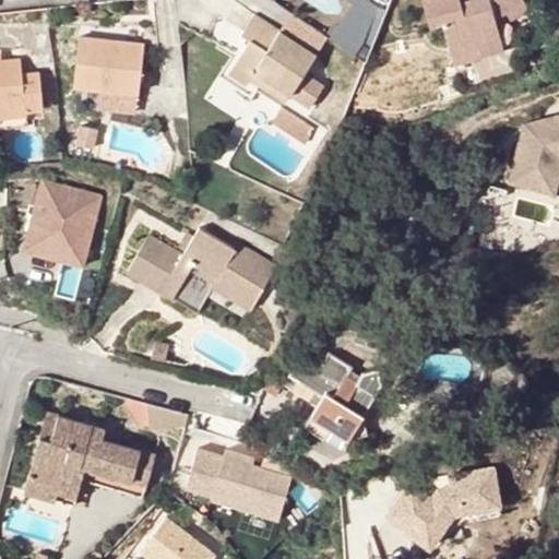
[(379,10),(366,0),(352,0),(351,2),(363,13),(353,36),(366,45),(379,10)]
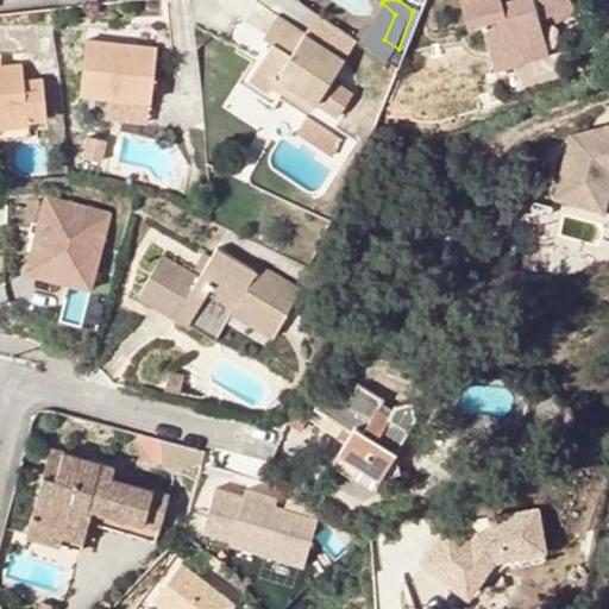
[(516,0),(504,4),(502,0),(460,0),(470,30),(483,26),(494,60),(529,50),(526,36),(542,32),(541,26),(541,20),(552,13),(572,1),(571,0),(516,0)]
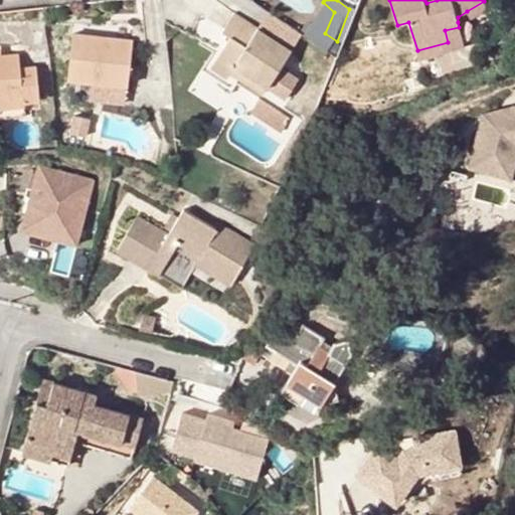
[(488,7),(484,1),(467,11),(470,17),(488,7)]
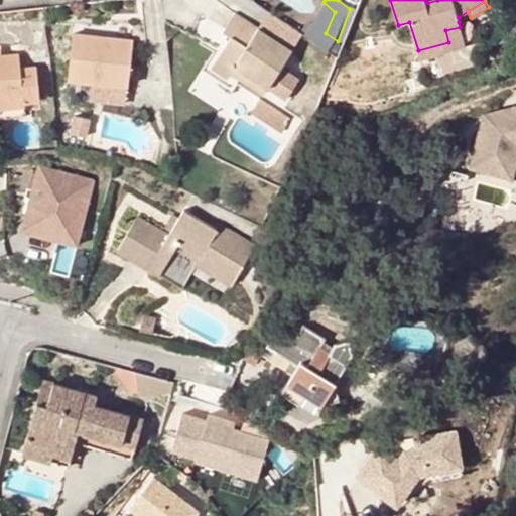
[(285,44),(229,9),(217,28),(224,33),(205,63),(222,74),(224,71),(230,62),(262,83),(274,61),(285,44)]
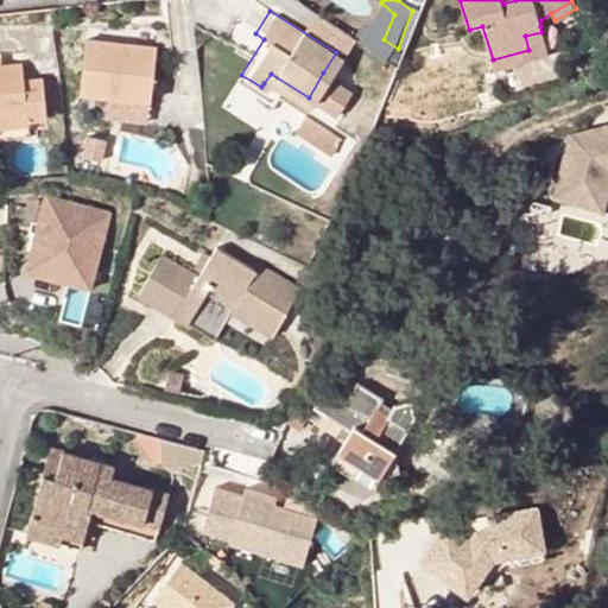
[(549,54),(546,45),(542,32),(525,36),(529,50),(493,59),(494,68),(549,54)]
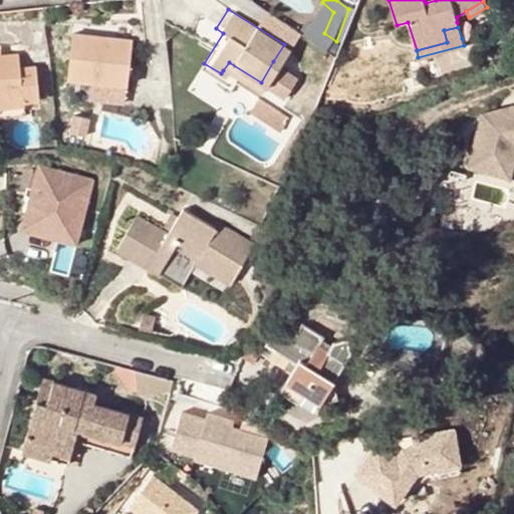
[(137,44),(77,29),(66,73),(125,87),(137,44)]
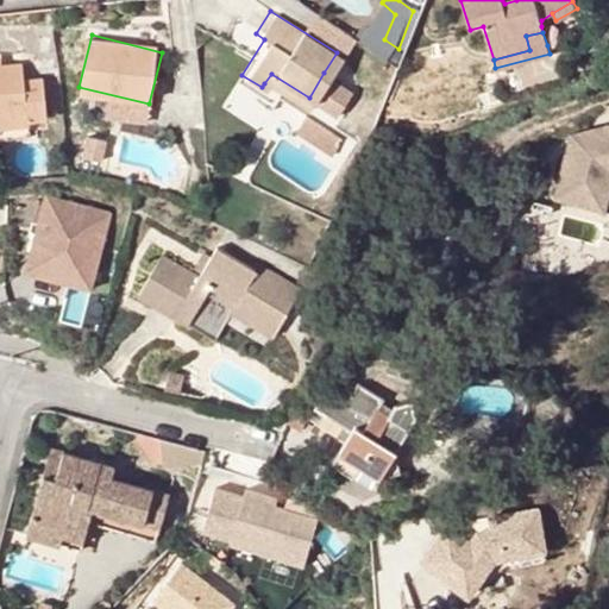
[(26,115),(27,124),(45,120),(41,82),(24,83),(22,67),(0,69),(0,119),(1,119),(26,115)]
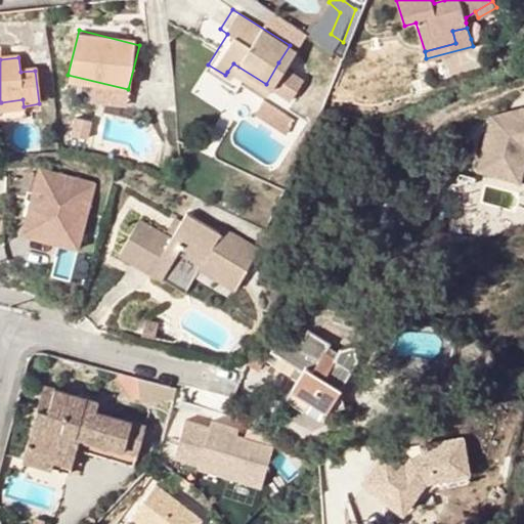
[(233,63),(227,72),(260,93),(266,84),(233,63)]
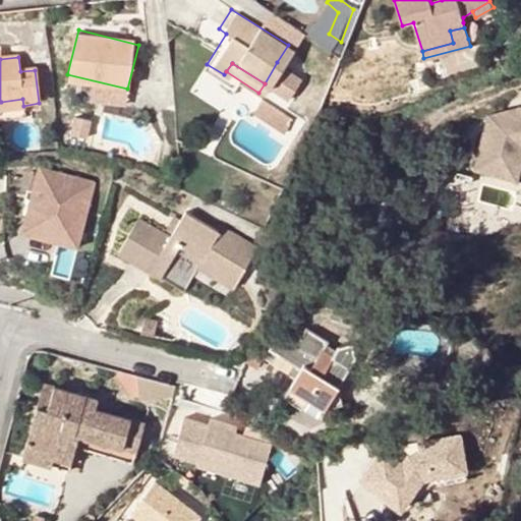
[(289,114),(257,95),(249,109),(281,127),(289,114)]
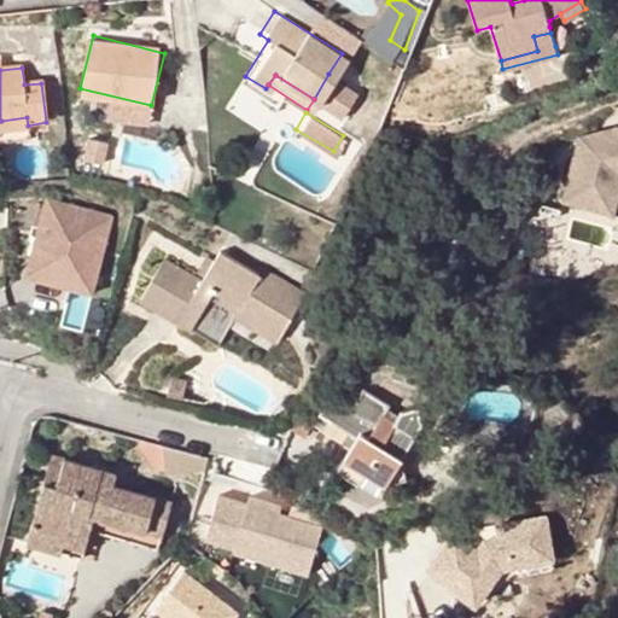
[(28,129),(28,126),(27,117),(1,121),(3,133),(28,129)]
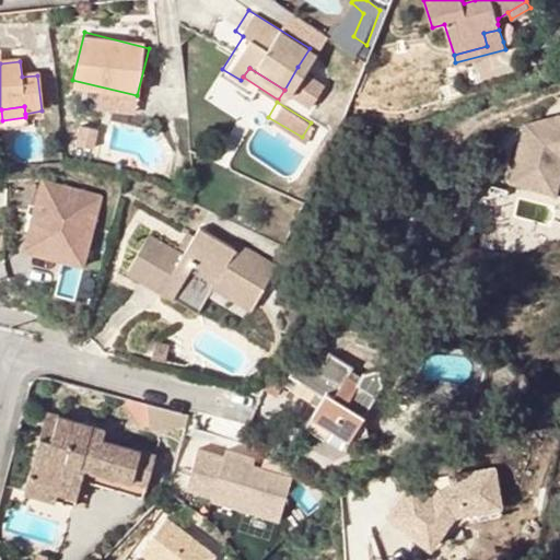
[(559,114),(523,124),(518,141),(559,129),(559,114)]
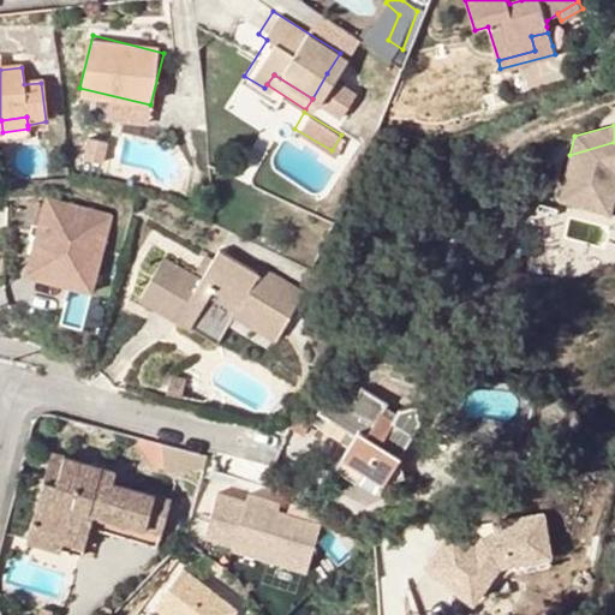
[(559,199),(608,212),(614,185),(614,142),(569,155),(559,199)]
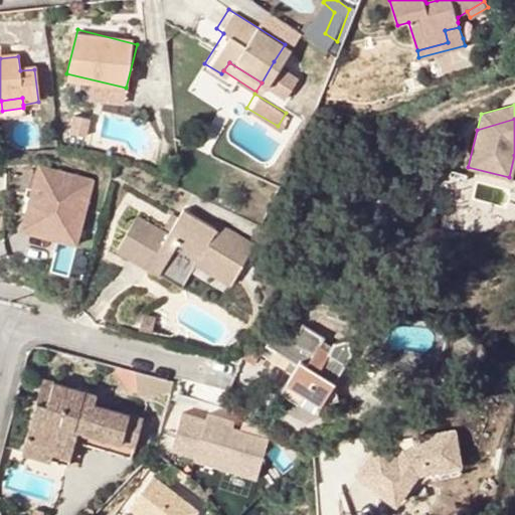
[(97,178),(41,164),(28,213),(83,228),(97,178)]
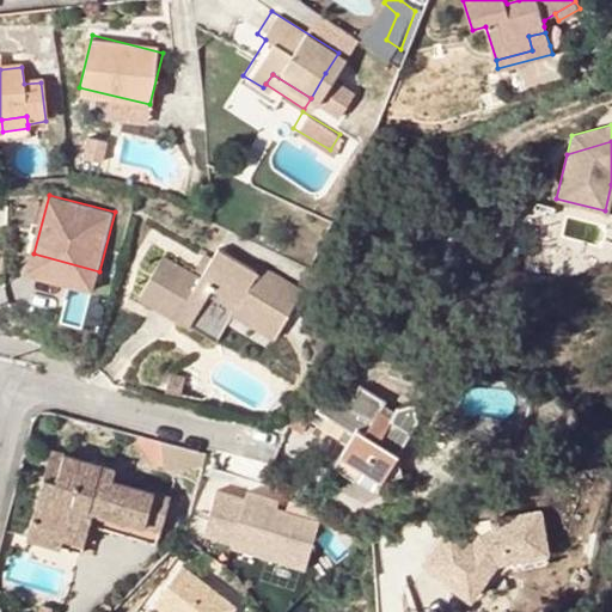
[(212,264),(206,274),(200,282),(164,259),(140,297),(202,337),(220,310),(230,316),(243,295),(285,323),(303,294),(261,267),(256,274),(220,251),(212,264)]
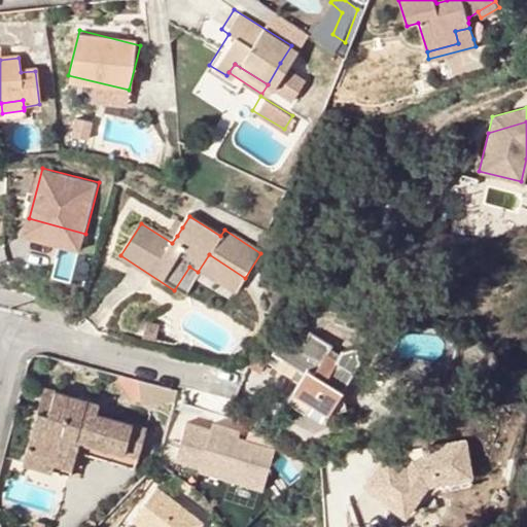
[(85,234),(29,218),(25,234),(81,249),(85,234)]
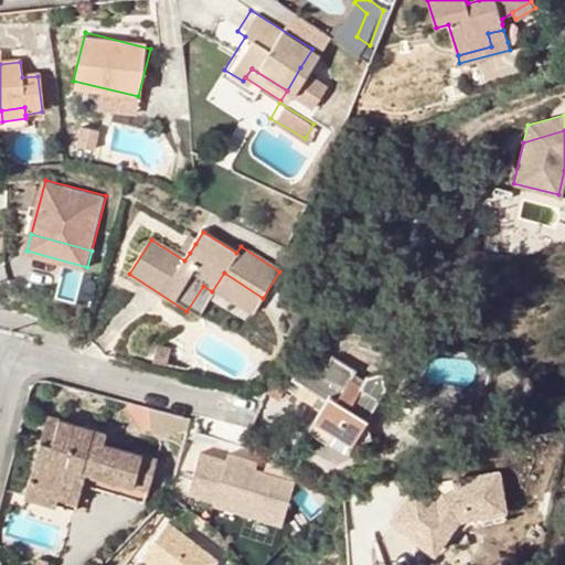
[(183,248),(190,253),(195,244),(189,240),(183,248)]
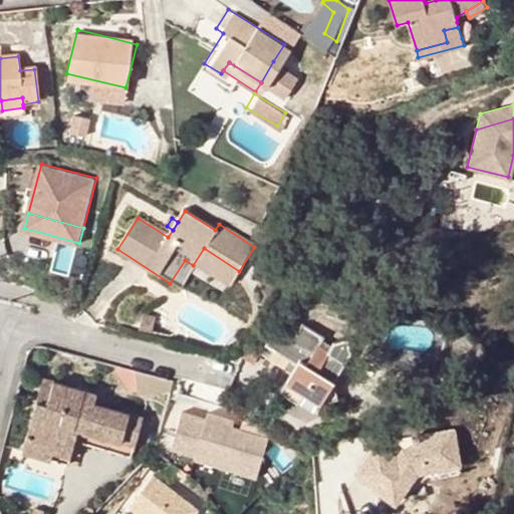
[(204,248),(193,265),(228,287),(239,271),(204,248)]
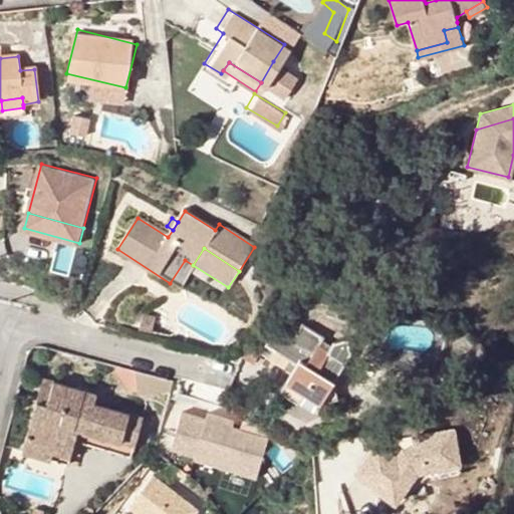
[(282,391),(316,412),(320,406),(337,402),(334,384),(351,357),(349,344),(333,346),(327,355),(320,350),(324,341),(303,327),(292,343),(275,332),(265,347),(297,367),(291,376),(282,391)]
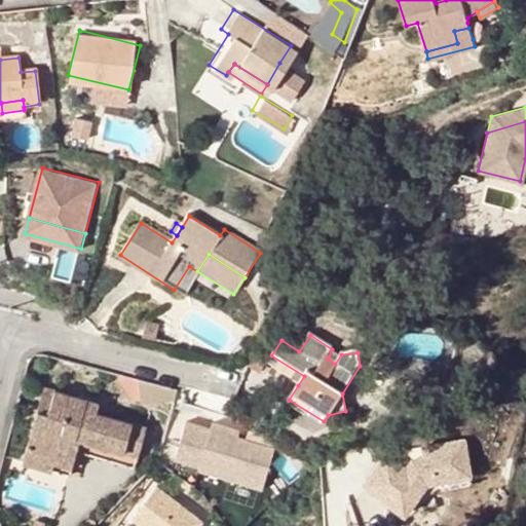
[(266,366),(298,385),(304,376),(271,355),(266,366)]
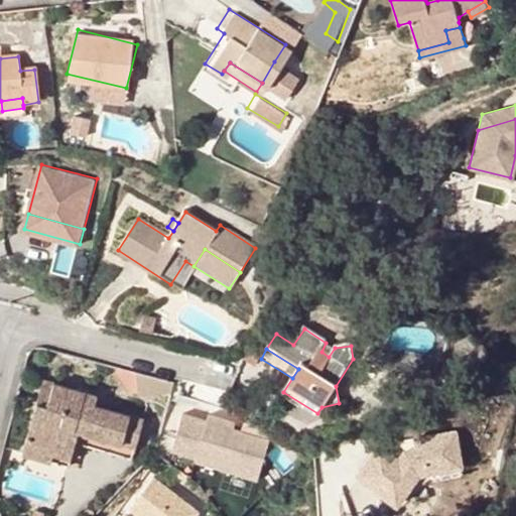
[(174,381),(137,372),(140,386),(151,393),(172,391),(174,381)]
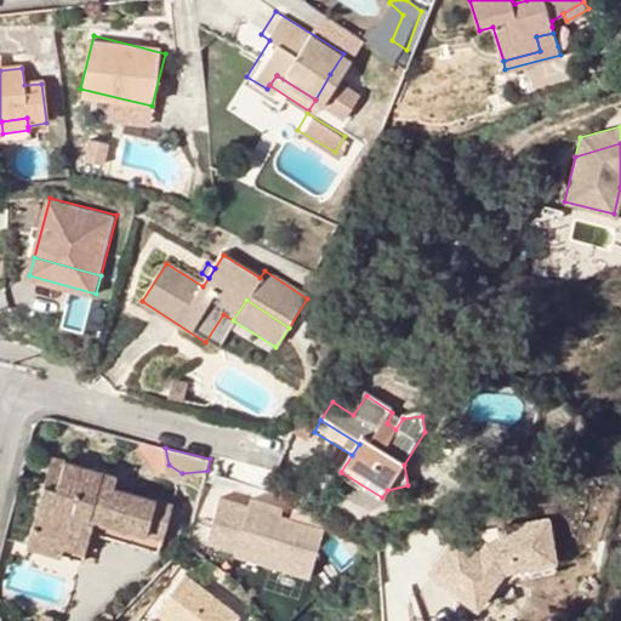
[(51,459),(45,484),(57,488),(64,462),(51,459)]
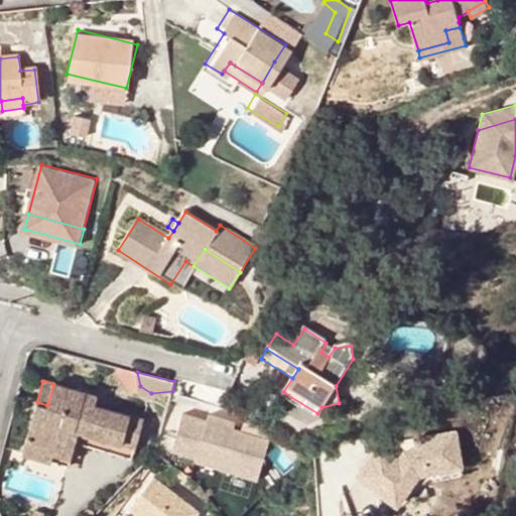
[(37,402),(27,437),(54,446),(52,452),(71,458),(77,441),(80,429),(135,445),(142,420),(94,406),(96,396),(53,384),(47,405),(37,402)]
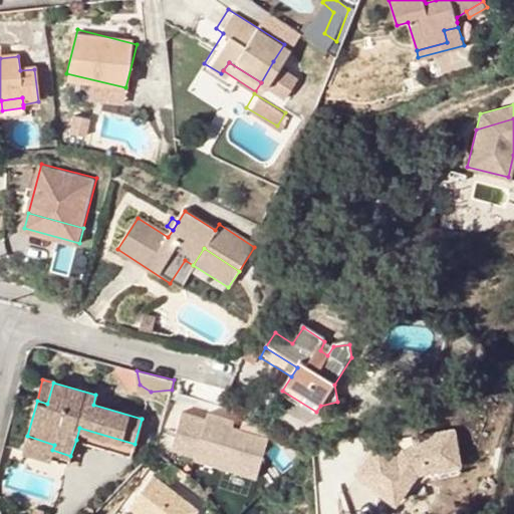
[(236,414),(210,407),(198,451),(261,468),(271,429),(235,419),(236,414)]
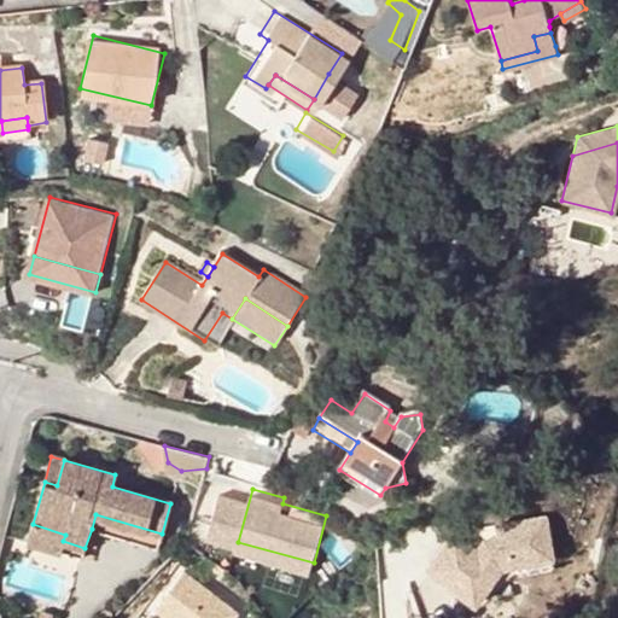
[(490,577),(499,563),(548,549),(538,508),(489,522),(493,534),(481,537),(473,548),(448,532),(425,570),(476,600),(490,577)]
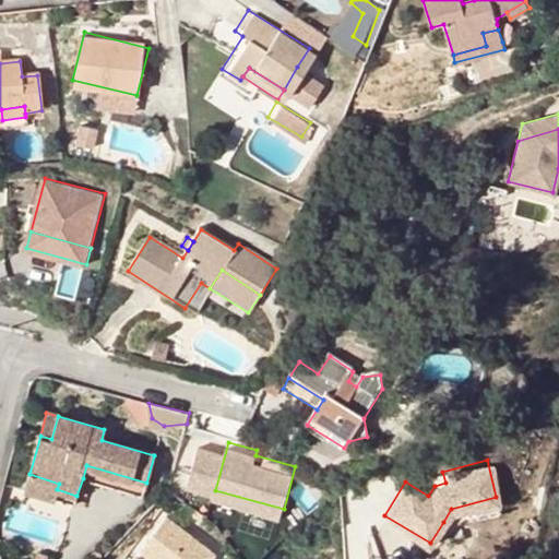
[(142,496),(146,483),(86,465),(83,478),(142,496)]
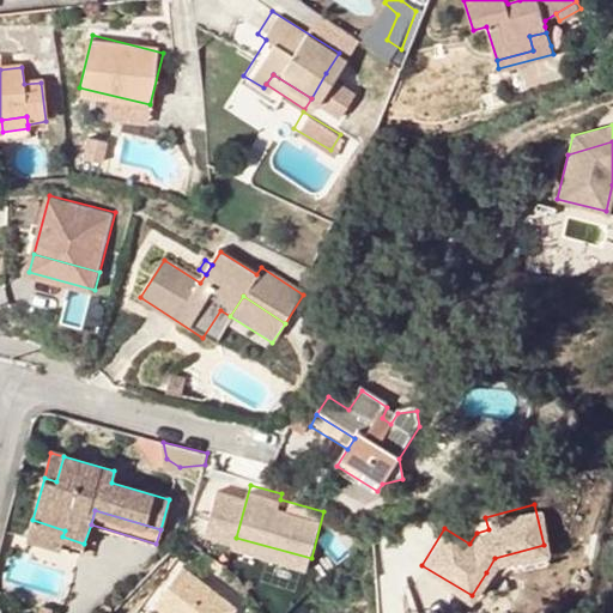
[(65,530),(32,520),(28,536),(82,553),(84,544),(62,536),(65,530)]
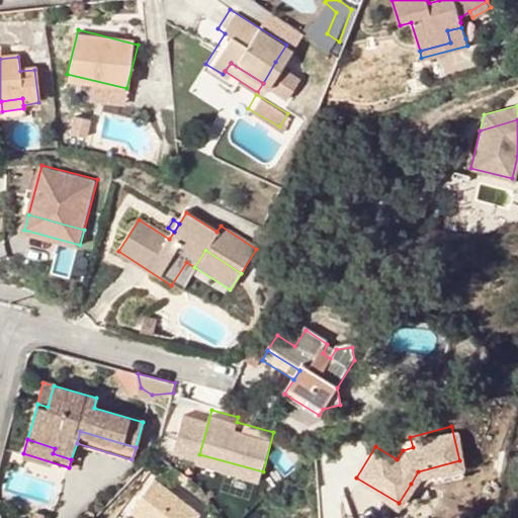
[(197,517),(200,514),(156,480),(133,510),(142,517),(197,517)]
